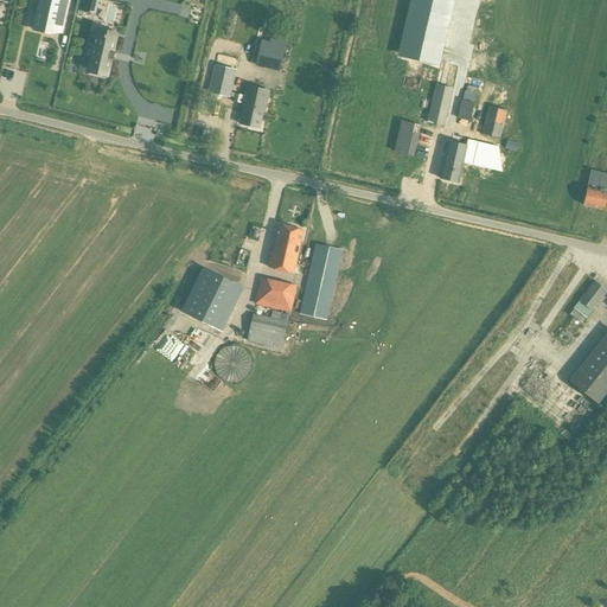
[(43,0),(39,0),(32,30),(43,32),(43,34),(49,36),(51,26),(63,29),(69,0),(51,0),(51,1),(43,0)]
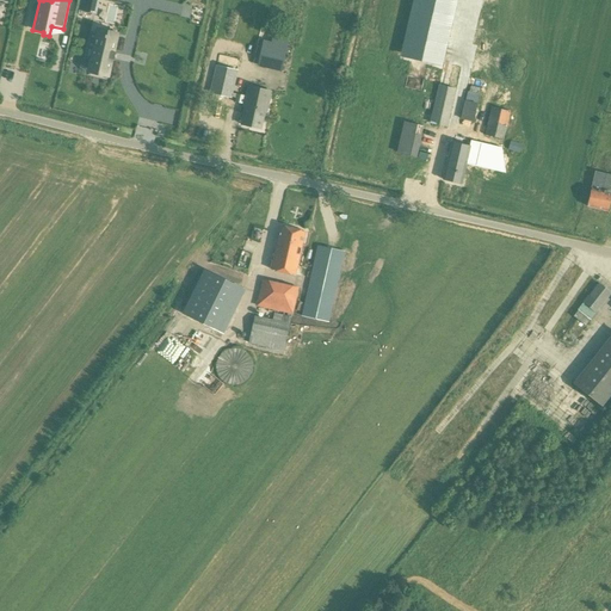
[(92,0),(88,20),(98,24),(104,0),(92,0)]
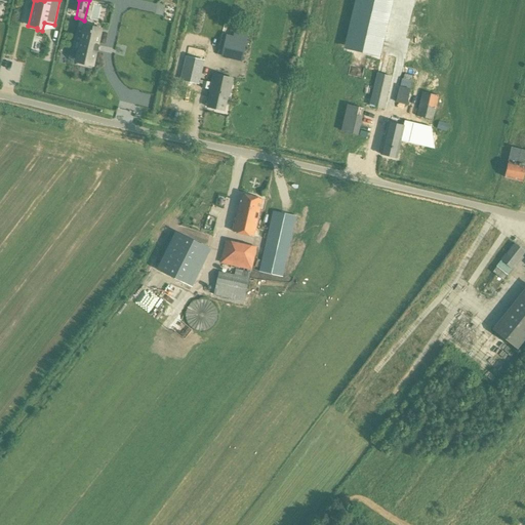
[(374,0),(365,38),(382,42),(397,0),(374,0)]
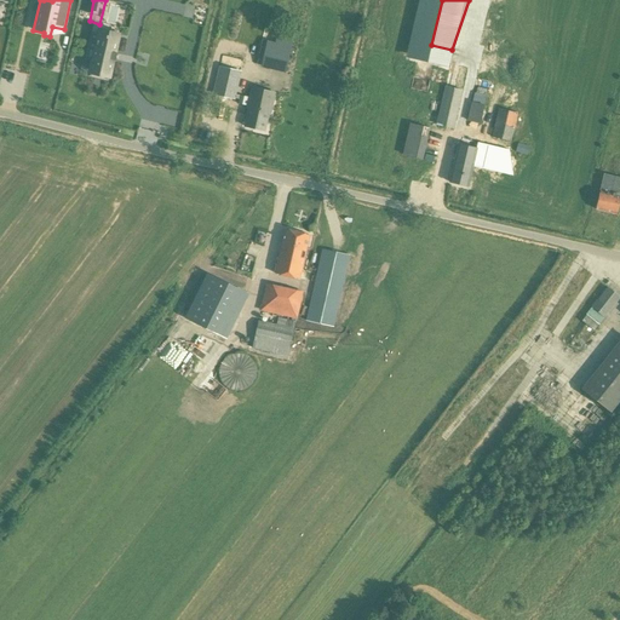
[(285,70),(293,35),(265,29),(257,64),(285,70)]
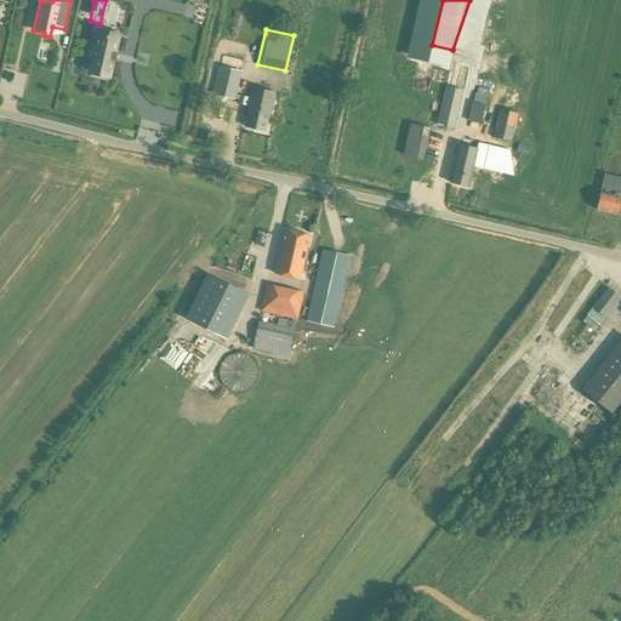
[(90,41),(86,58),(93,61),(91,67),(110,72),(113,61),(115,61),(115,60),(117,53),(118,53),(114,52),(118,40),(109,38),(109,36),(107,35),(107,38),(98,35),(97,43),(90,41)]
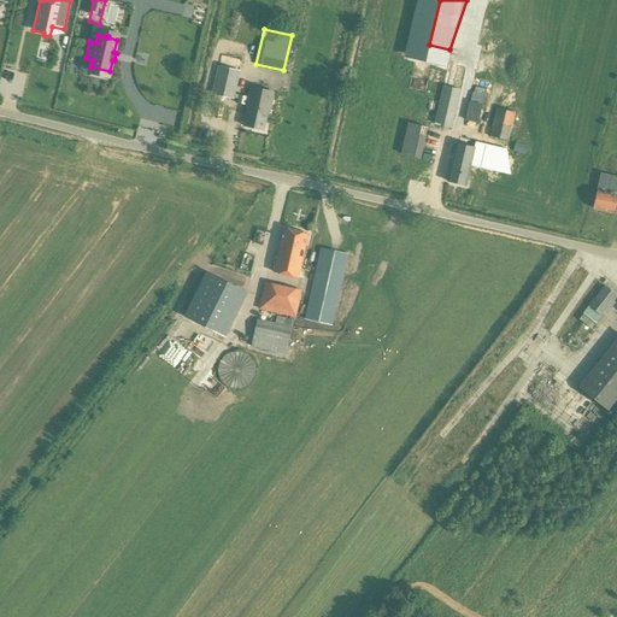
[(452,128),(465,68),(448,64),(438,116),(427,113),(425,122),(452,128)]
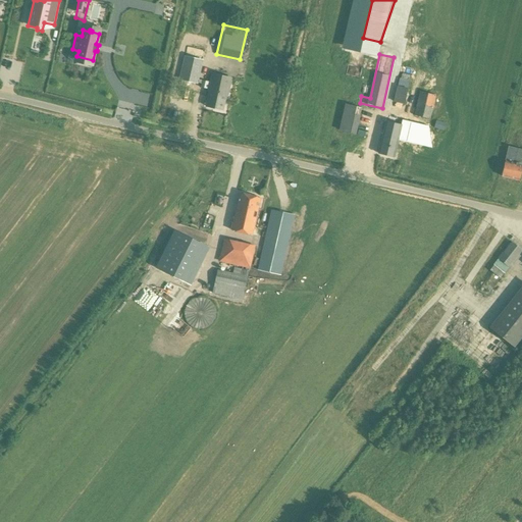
[(197,83),(202,61),(186,57),(180,79),(197,83)]
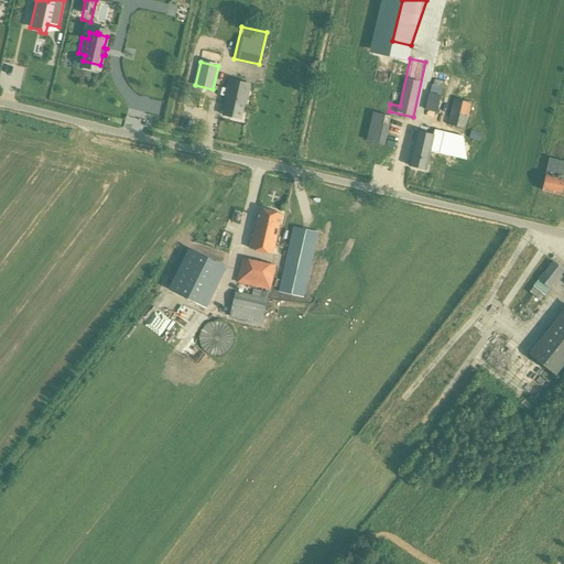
[(246,104),(250,85),(229,80),(227,89),(226,96),(225,98),(227,98),(223,115),(241,119),(245,104),(246,104)]
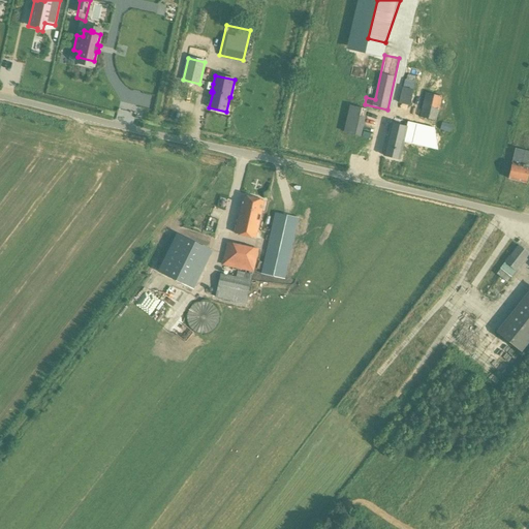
[(205,82),(204,88),(212,90),(213,84),(205,82)]
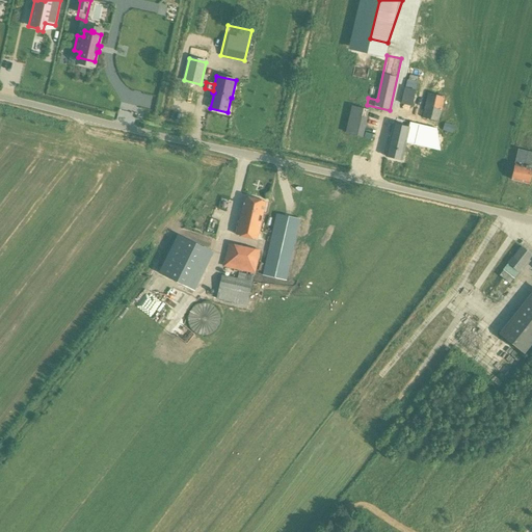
[(363,137),(369,109),(351,105),(345,133),(363,137)]
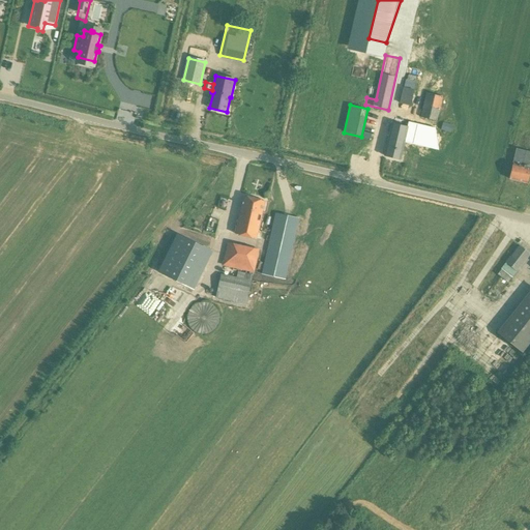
[(391,124),(384,155),(401,159),(405,140),(427,144),(422,125),(409,123),(408,127),(391,124)]
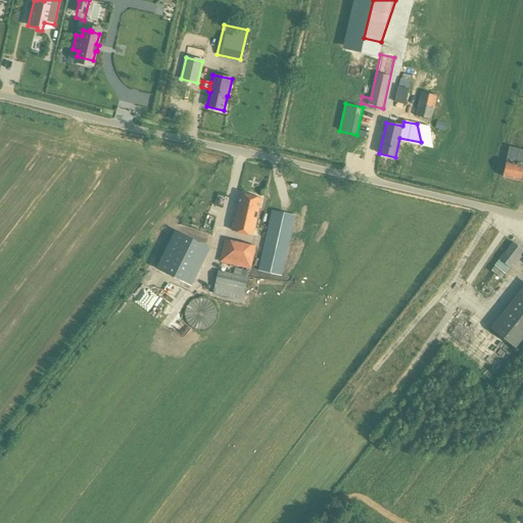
[(522,154),(509,151),(505,167),(508,168),(505,178),(520,181),(522,165),(522,154)]
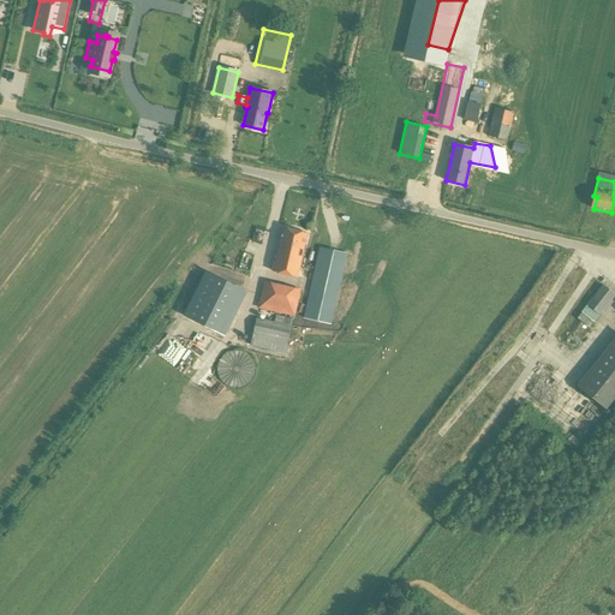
[(297,275),(305,236),(282,231),(274,270),(297,275)]
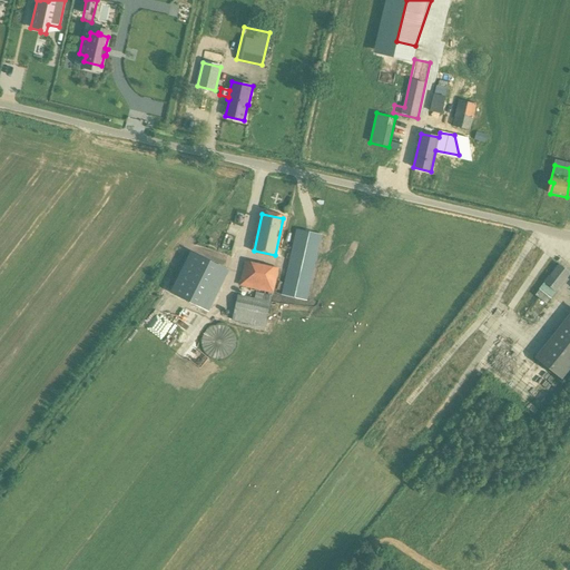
[(306,300),(321,235),(296,229),(282,294),(306,300)]
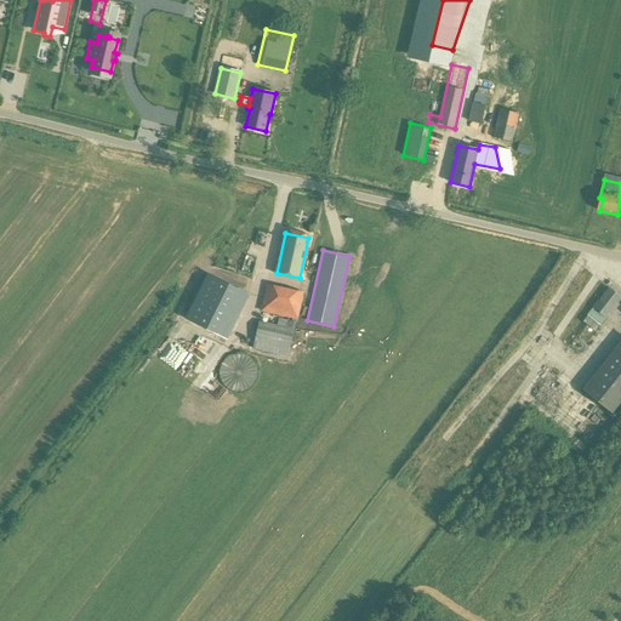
[(208,275),(186,319),(228,341),(250,296),(208,275)]
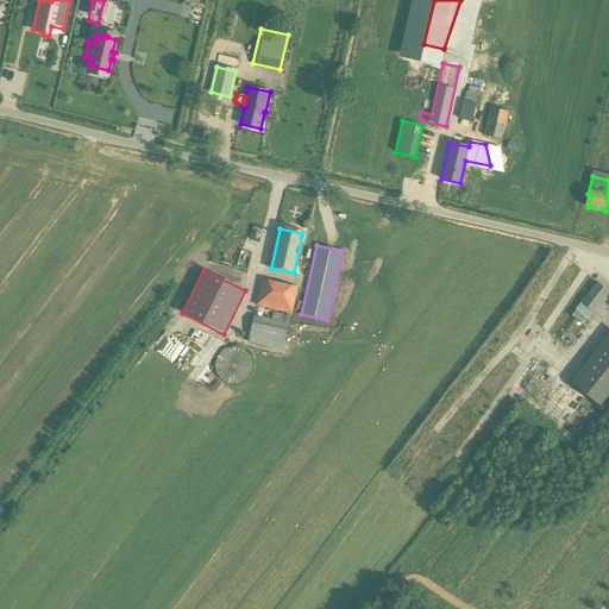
[(257,305),(264,306),(292,313),(297,288),(262,280),(257,305)]
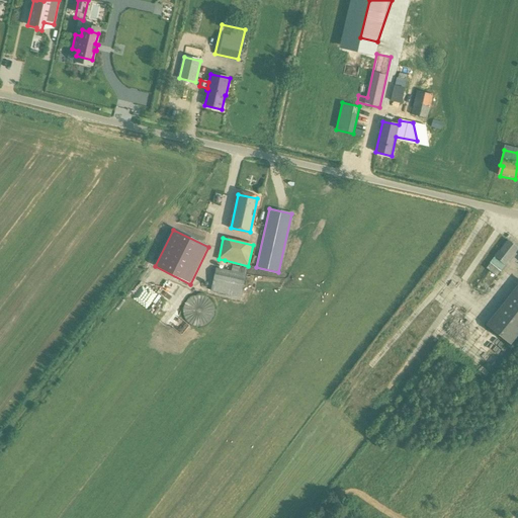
[(500,270),(517,249),(508,241),(491,262),(500,270)]
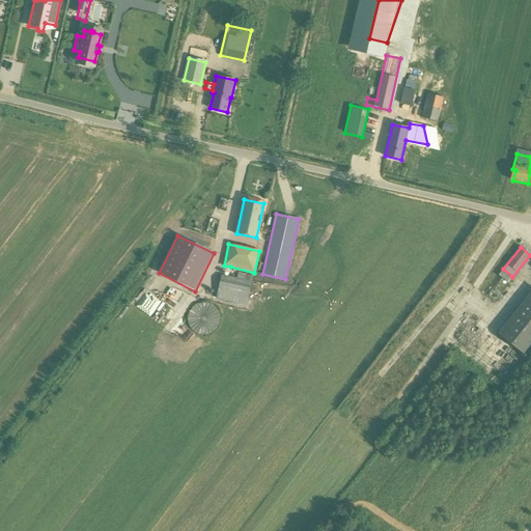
[(247,305),(252,282),(222,276),(217,299),(247,305)]
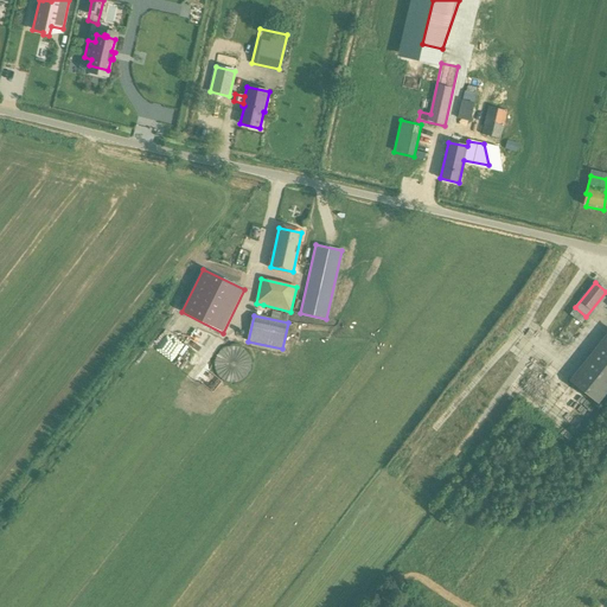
[(606,391),(606,342),(574,384),(598,402),(606,391)]
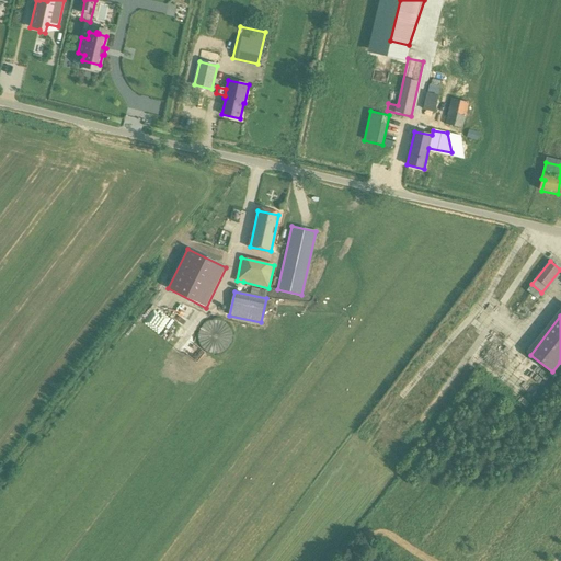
[(232,340),(232,335),(231,331),(229,327),(226,323),(222,321),(218,320),(215,320),(210,320),(206,323),(203,325),(202,327),(199,330),(198,334),(198,339),(199,343),(202,346),(205,351),(208,353),(213,354),(217,354),(221,353),(226,351),(229,347),(231,344),(232,340)]
